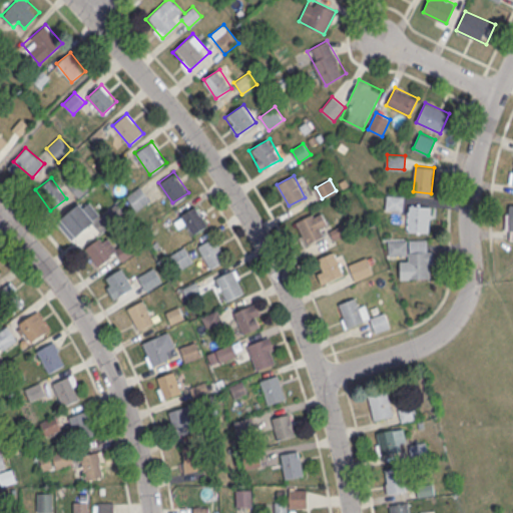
[(150,199),(140,185),(126,195),(136,209),(150,199)]
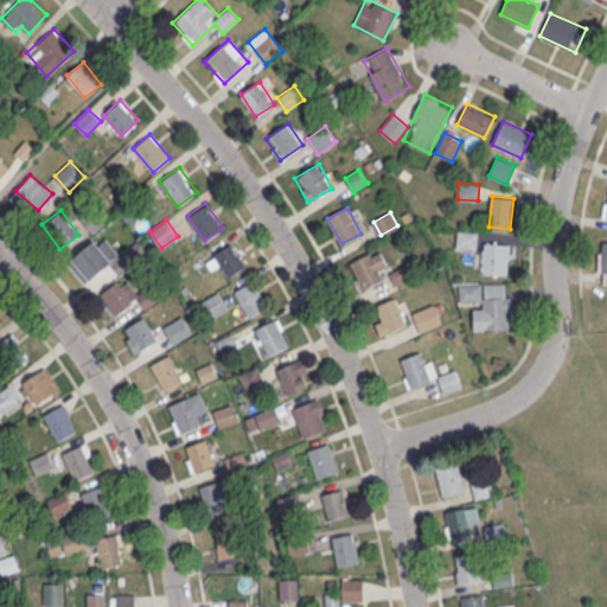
[(478,230),(458,230),(458,248),(478,248),(478,230)]
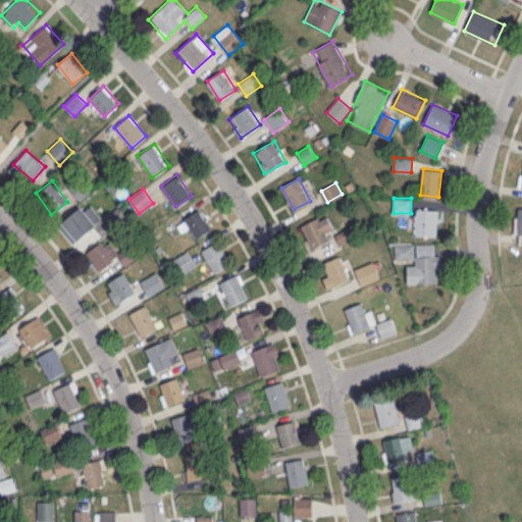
[(81,205),(61,221),(62,222),(58,225),(72,243),(95,223),(94,222),(100,216),(90,205),(85,209),(81,205)]
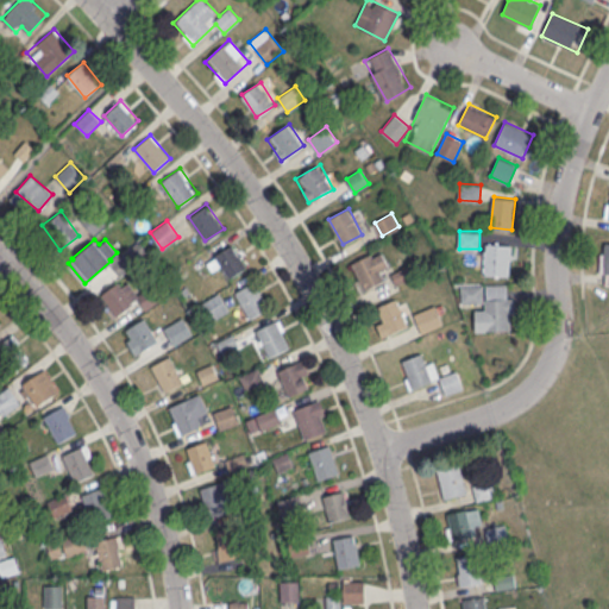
[(214,253),(228,277),(246,267),(232,243),(214,253)]
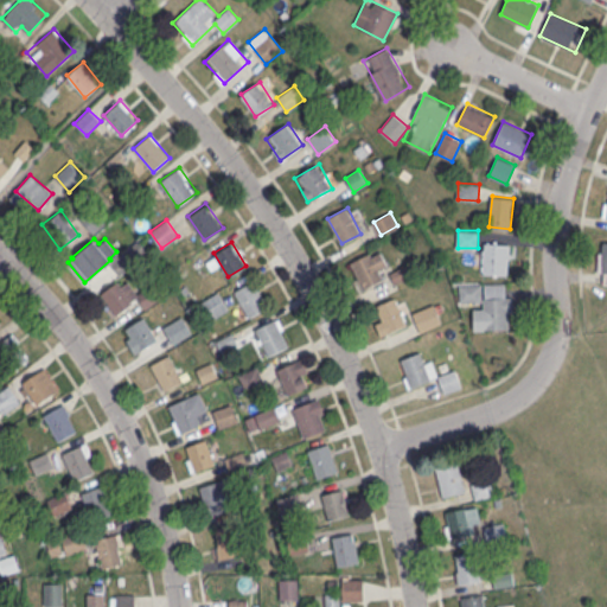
[(484,274),(509,274),(509,242),(484,242),(484,274)]
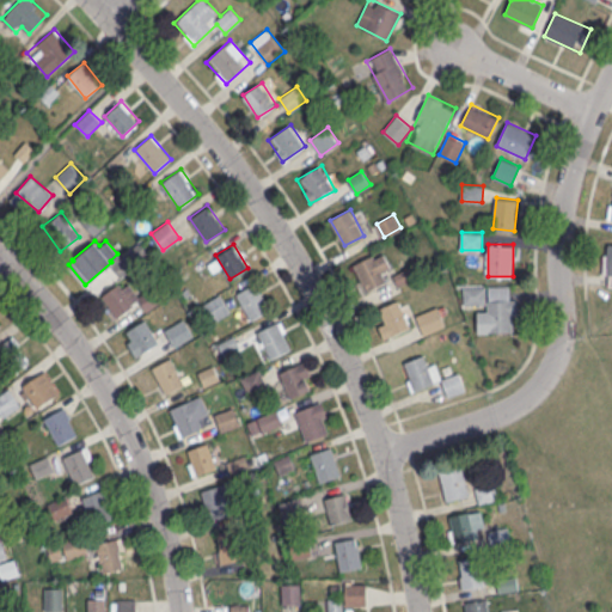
[(386,282),(381,270),(390,267),(383,250),(354,263),(365,291),(386,282)]
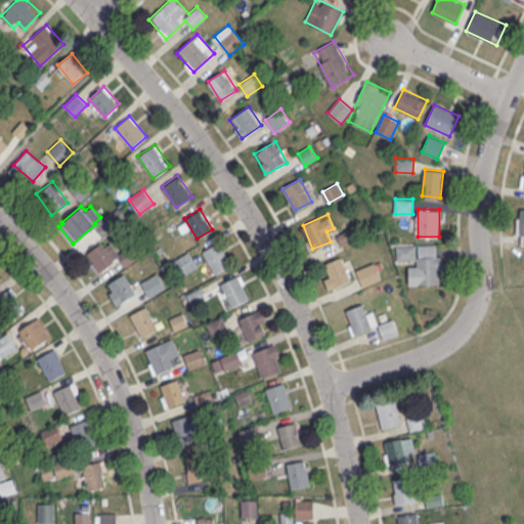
[(119,254),(108,238),(87,253),(99,271),(120,257),(126,266),(137,258),(129,247),(119,254)]
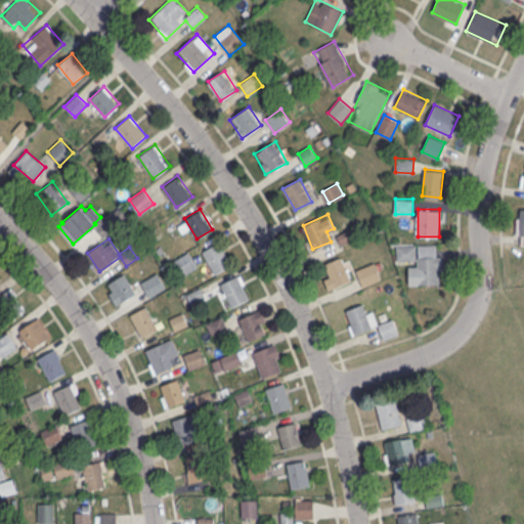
[(201,251),(214,273),(230,264),(216,241),(201,251)]
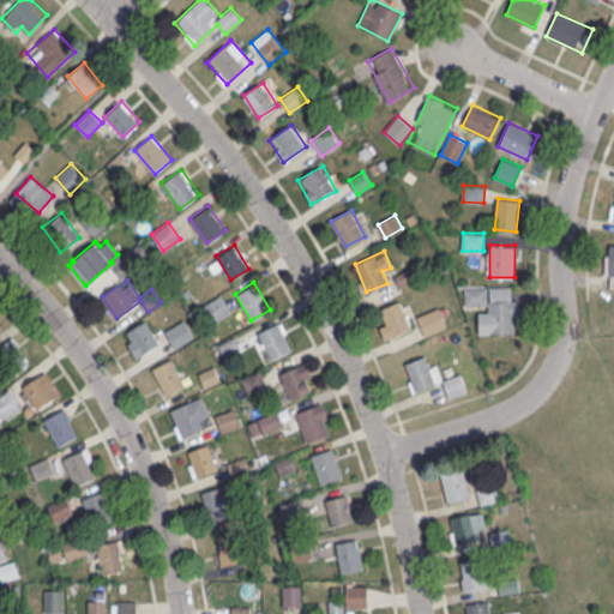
[(465,306),(479,306),(480,332),(516,332),(516,287),(487,287),(487,288),(465,288),(465,306)]
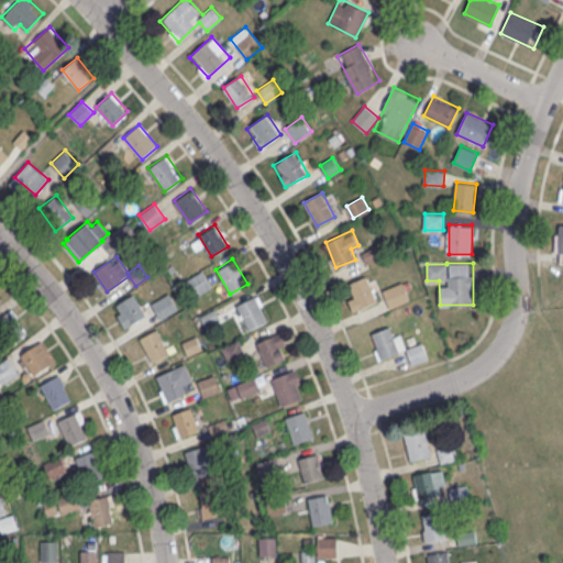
[(187,279),(196,296),(212,286),(202,269),(187,279)]
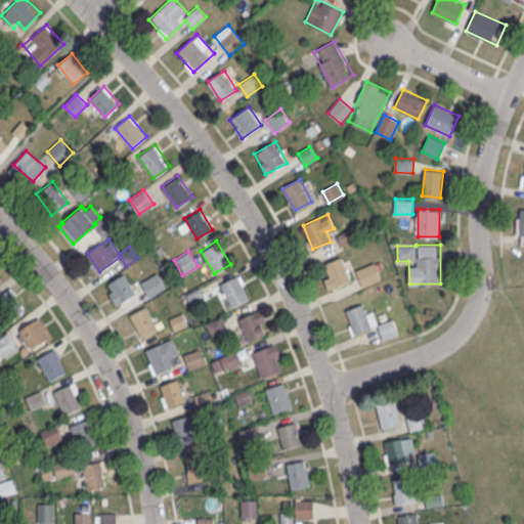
[(320,265),(329,289),(353,280),(345,256),(320,265)]
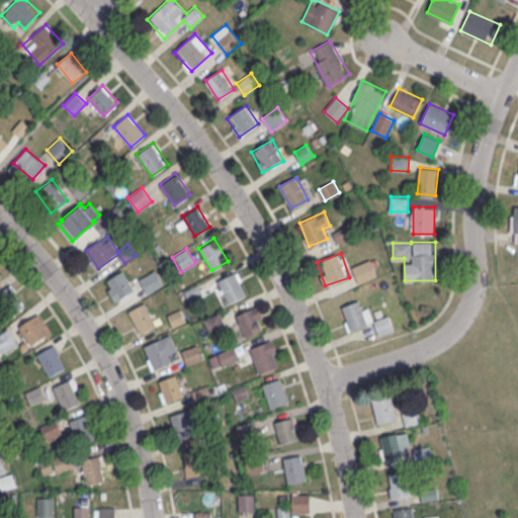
[(377,275),(370,259),(352,267),(358,282),(377,275)]
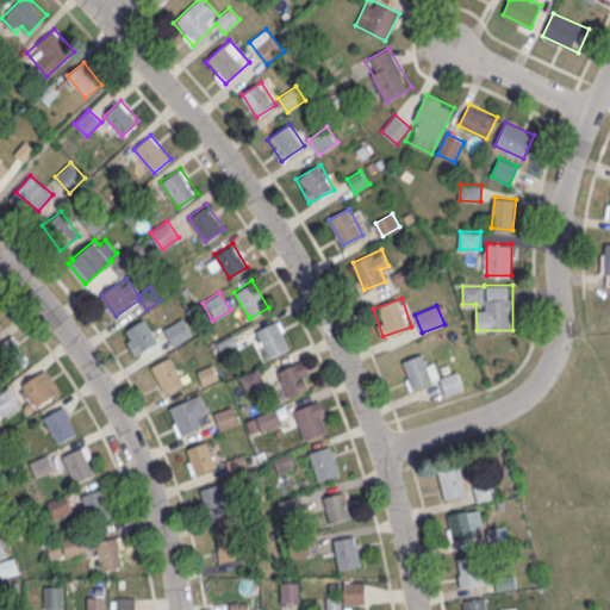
[(136,354),(160,340),(145,317),(122,332),(136,354)]
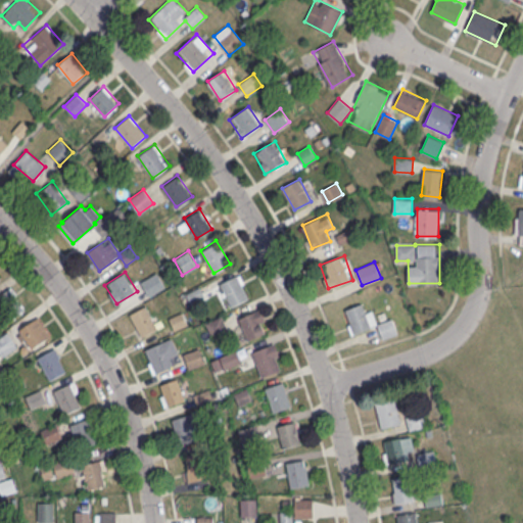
[(148,296),(164,286),(156,272),(140,282),(148,296)]
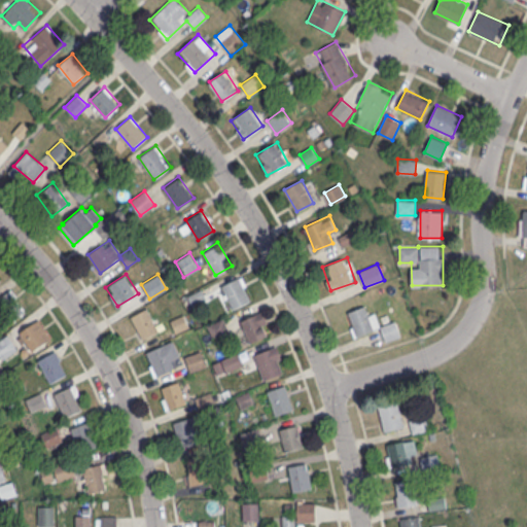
[(221,284),(233,308),(249,300),(238,276),(221,284)]
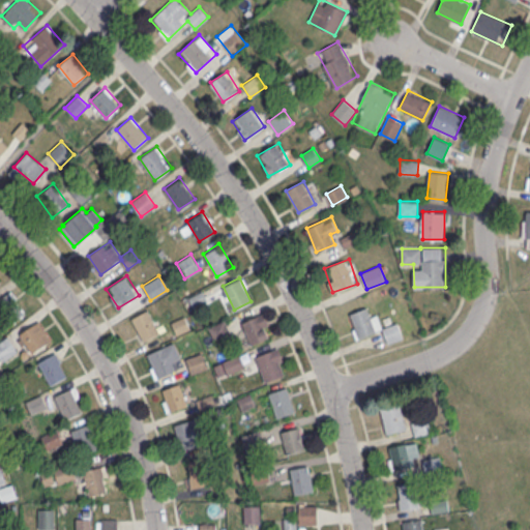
[(0,314),(11,326),(27,312),(9,292),(2,298),(0,295),(0,314)]
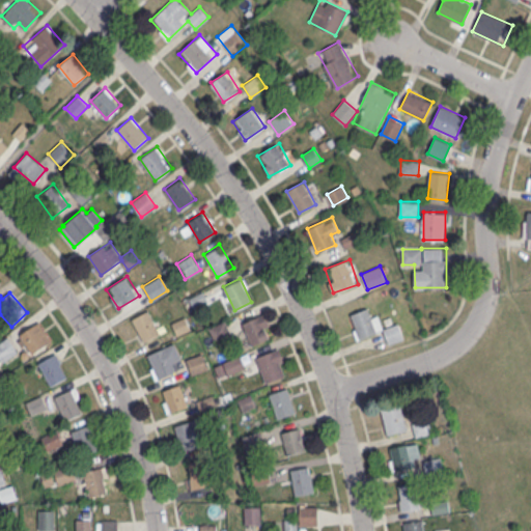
[(357,339),(384,330),(389,343),(403,338),(398,323),(383,328),(378,314),(370,317),(367,308),(348,314),(357,339)]
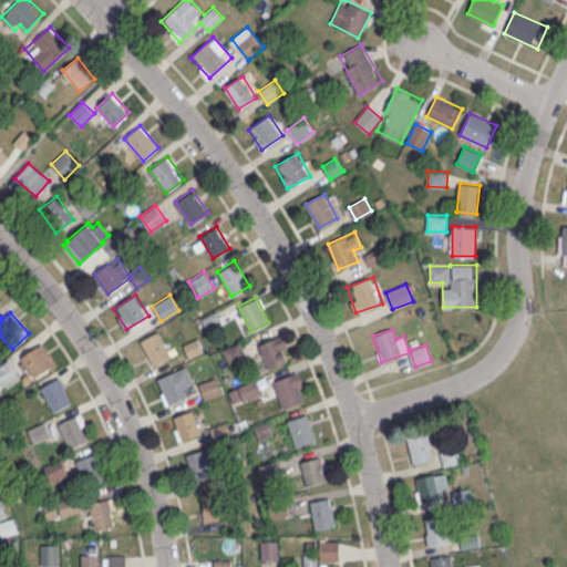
[(142,339),(151,363),(169,357),(161,331),(142,339)]
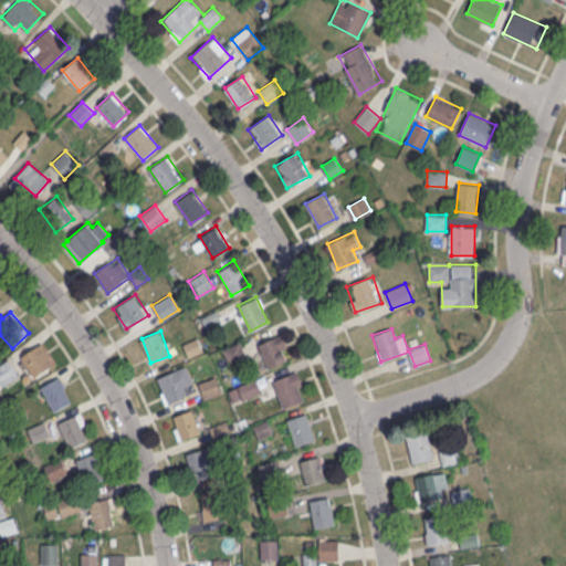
[(258,343),(268,367),(286,359),(281,348),(287,345),(282,333),(258,343)]
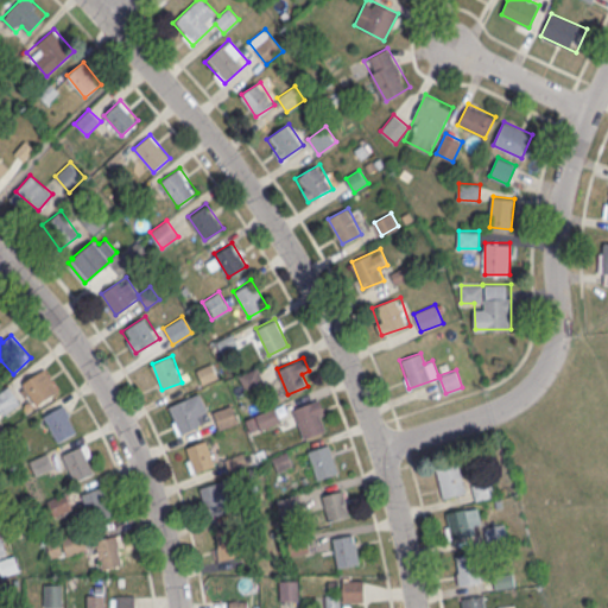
[(59,390),(45,367),(21,384),(37,405),(59,390)]
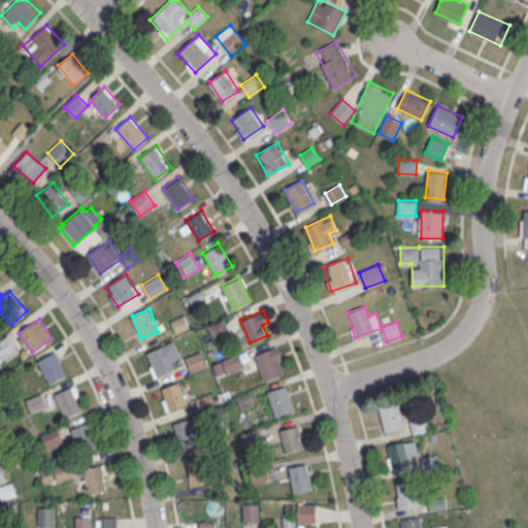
[(207,325),(213,340),(229,334),(223,319),(207,325)]
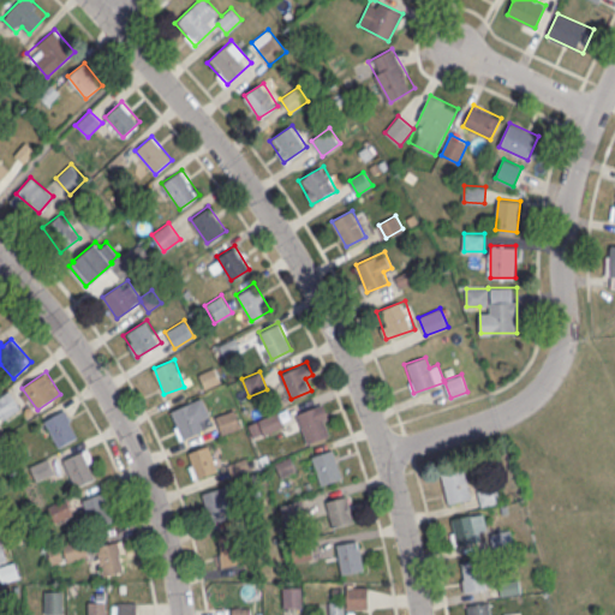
[(204,429),(199,419),(210,415),(202,396),(168,411),(180,440),(204,429)]
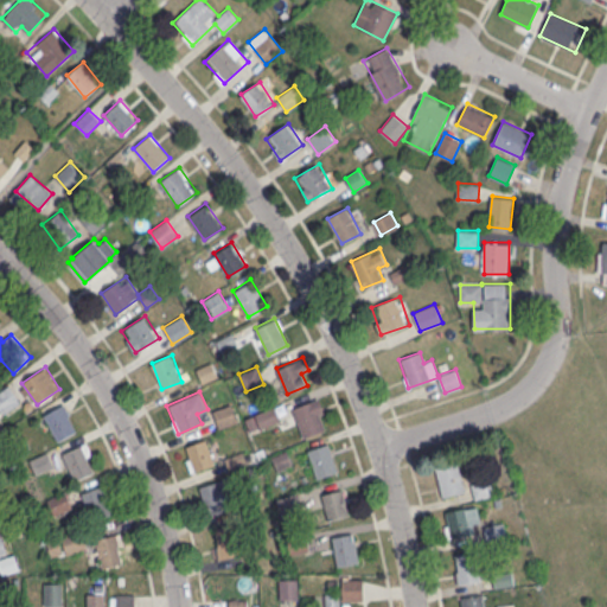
[(294,406),(301,436),(328,430),(320,398),(294,406)]
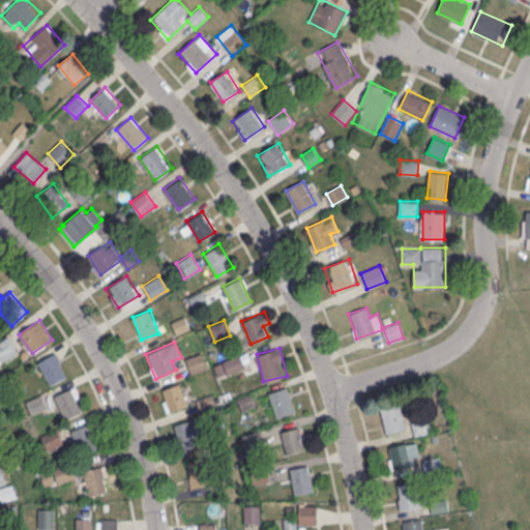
[(50,385),(68,376),(57,352),(37,361),(50,385)]
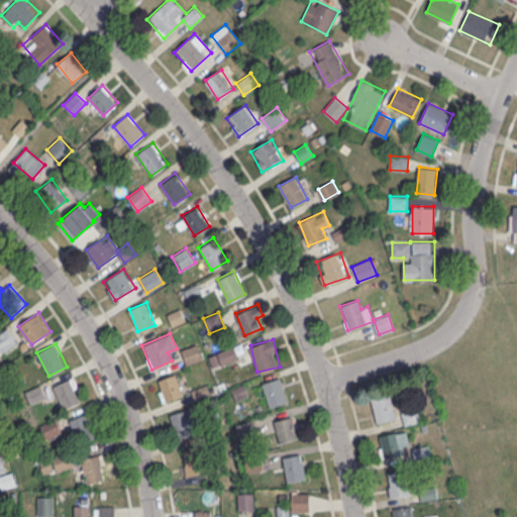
[(203,358),(197,343),(181,349),(186,365),(203,358)]
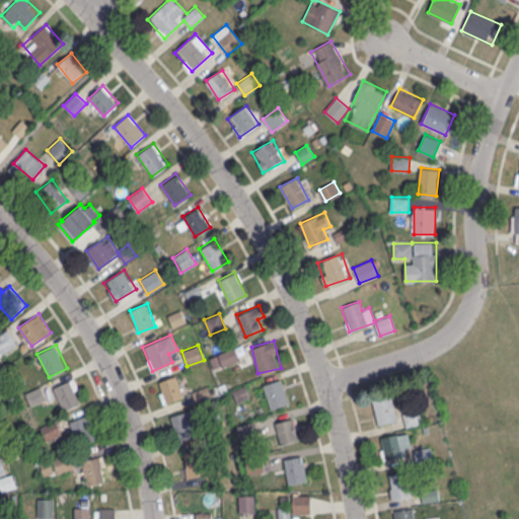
[(213,368),(238,361),(235,349),(210,356),(213,368)]
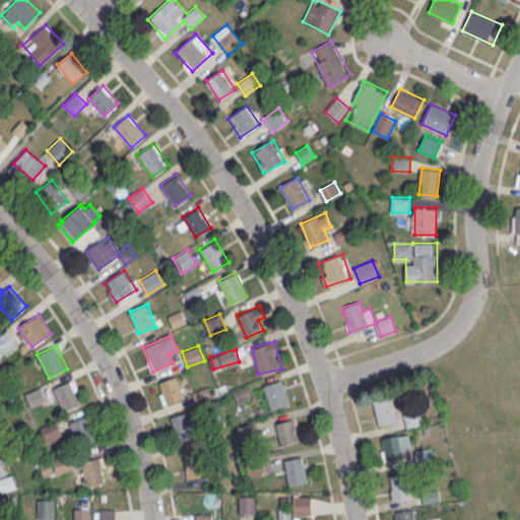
[(156,383),(165,404),(185,397),(177,376),(156,383)]
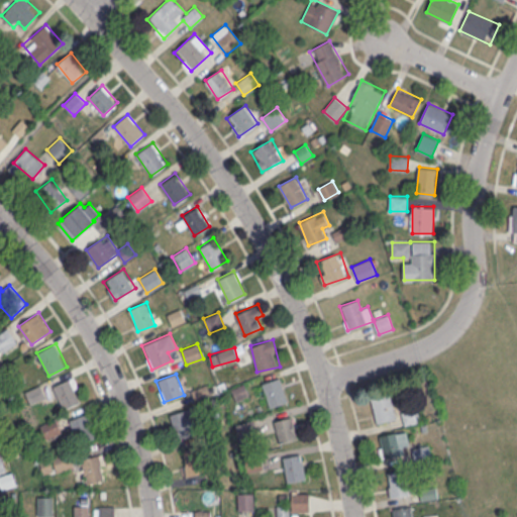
[(64,409),(83,400),(72,377),(53,386),(64,409)]
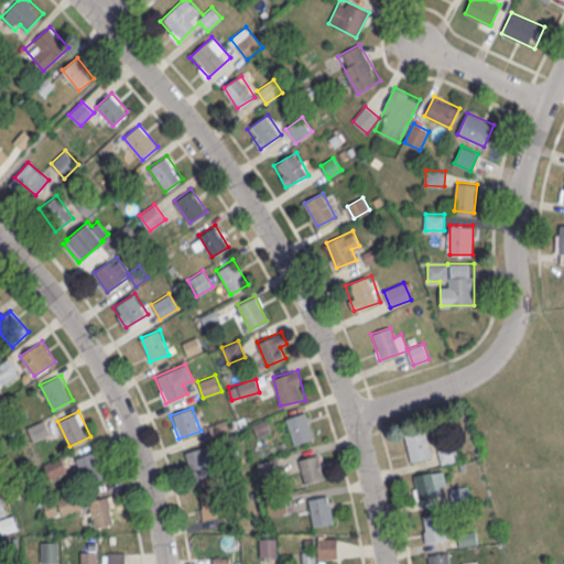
[(285,418),(294,444),(314,437),(305,411),(285,418)]
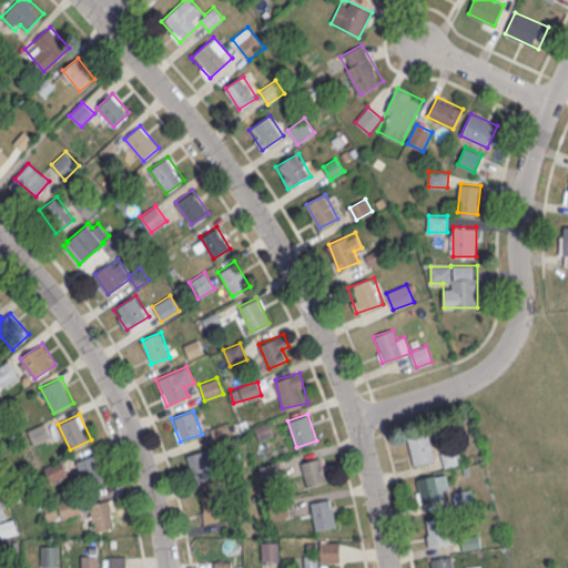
[(51,435),(46,423),(28,430),(33,443),(51,435)]
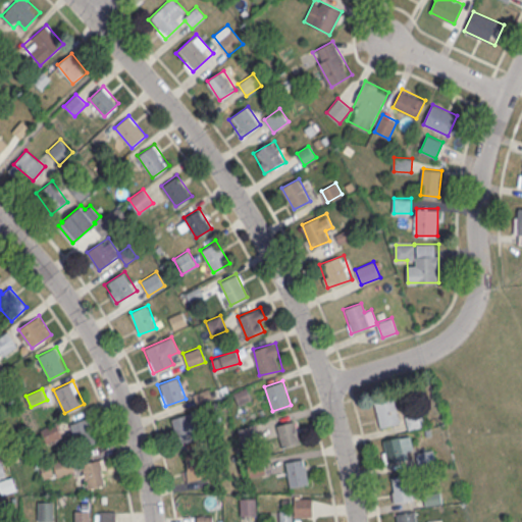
[(380,427),(400,423),(395,397),(374,401),(380,427)]
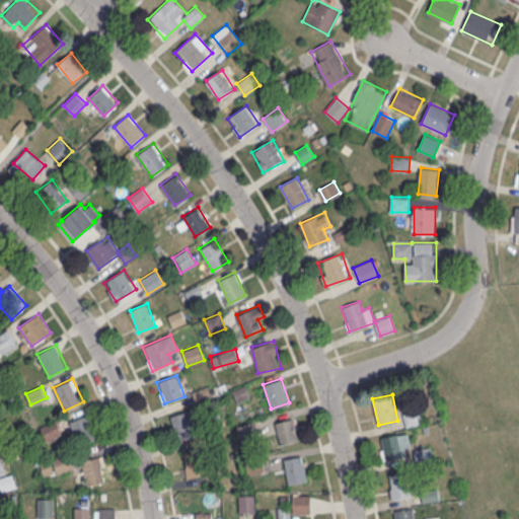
[(177,439),(195,433),(188,411),(170,416),(177,439)]
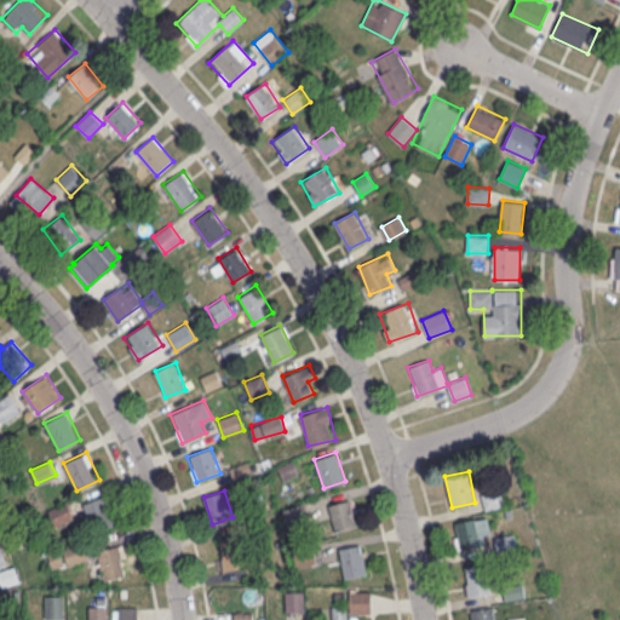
[(113,524),(105,495),(84,501),(91,530),(113,524)]
